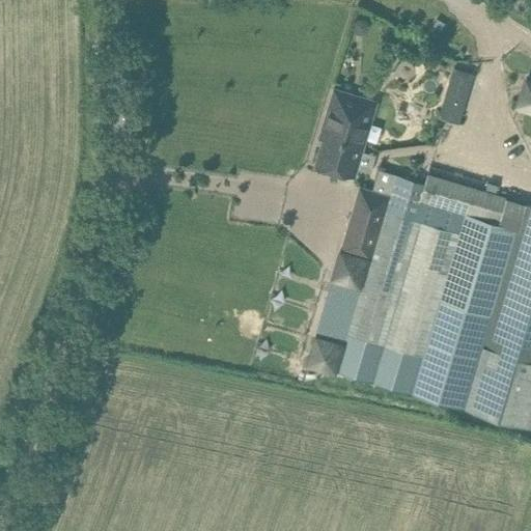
[(460,118),(474,75),(453,68),(440,111),(460,118)]
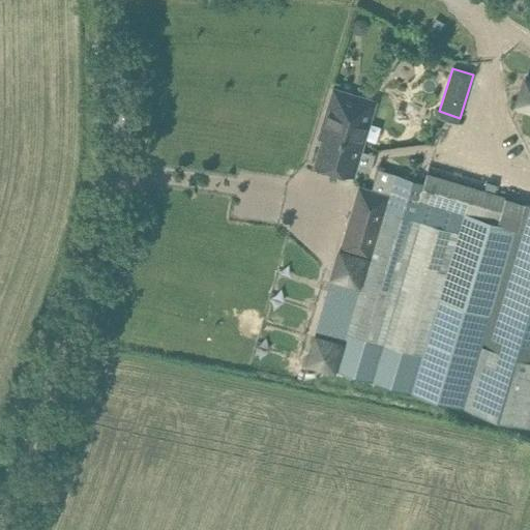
[(529,80),(525,79),(517,105),(529,109),(529,80)]
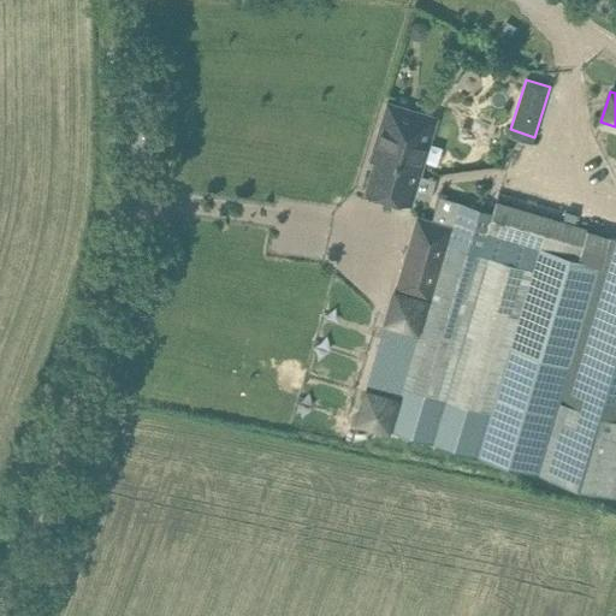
[(374,160),(366,191),(410,205),(424,161),(419,160),(425,141),(430,143),(437,117),(388,102),(369,159),(374,160)]
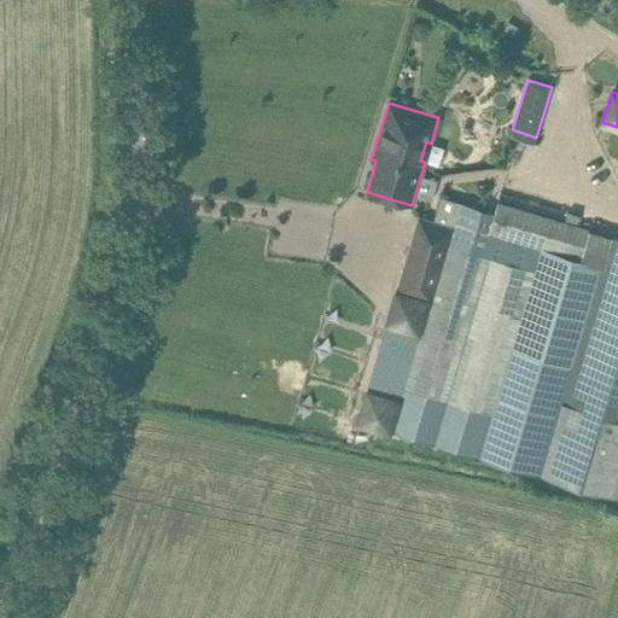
[(578,261),(588,229),(497,202),(488,234),(578,261)]
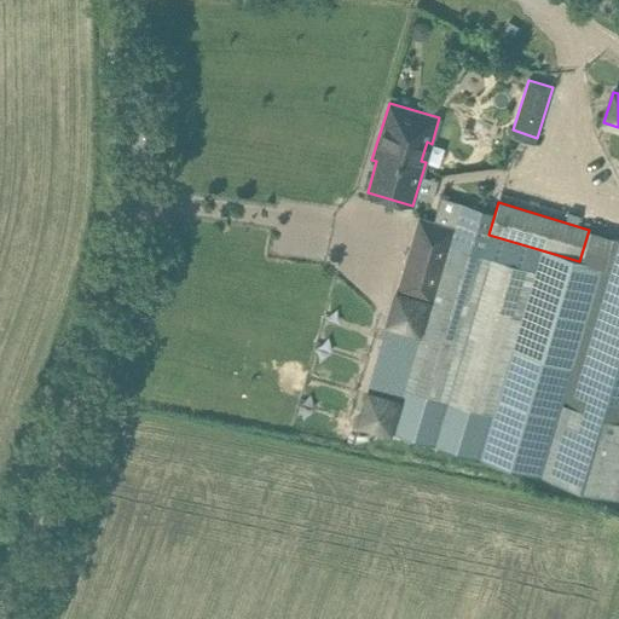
[(453,227),(420,218),(398,290),(432,300),(403,389),(492,416),(536,272),(447,247),(453,227)]
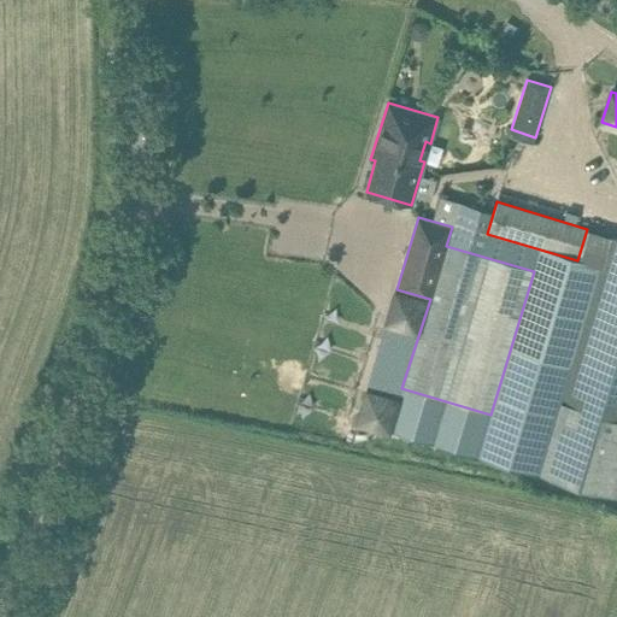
[(616,497),(616,492),(616,238),(611,236),(539,474),(616,497)]
